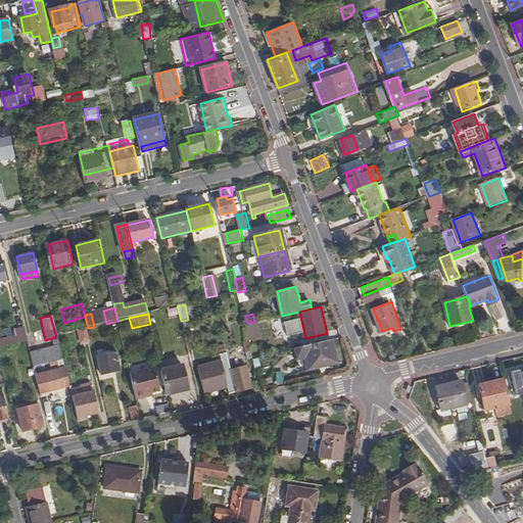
[(19,336),(0,340),(0,347),(29,341),(25,327),(18,329),(19,336)]
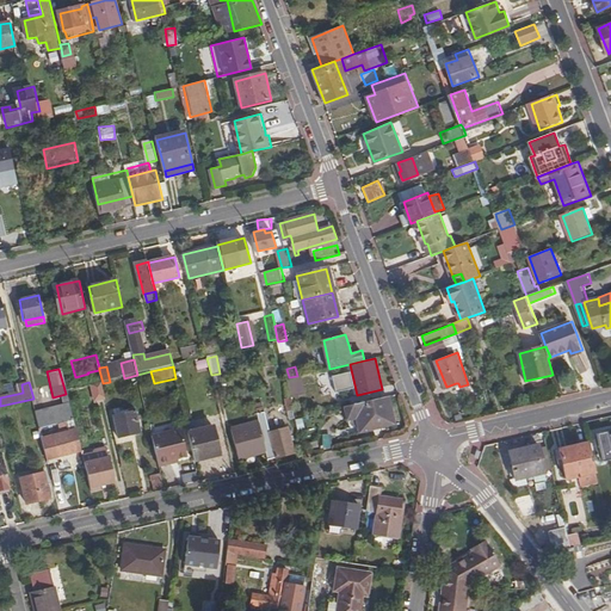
[(103,383),(86,387),(87,394),(104,389),(103,383)]
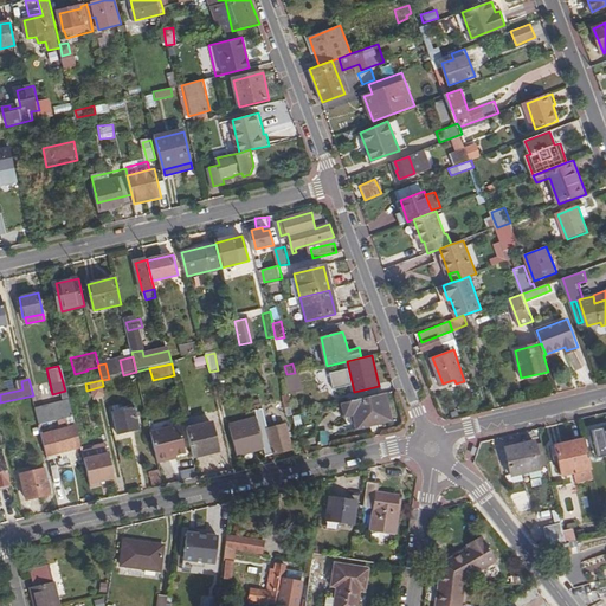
[(349,431),(372,426),(371,420),(378,418),(380,424),(393,420),(386,392),(342,403),(349,431)]
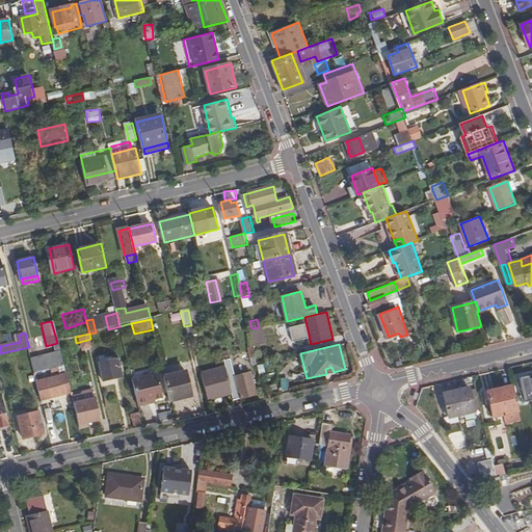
[(31,358),(35,374),(52,369),(65,366),(62,350),(31,358)]
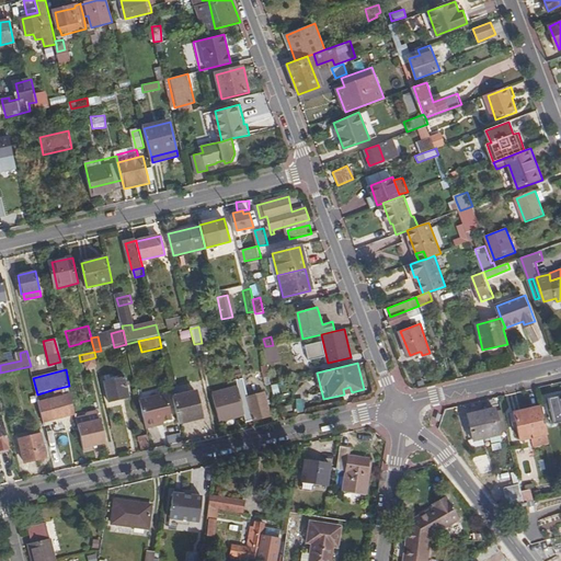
[(244,413),(247,422),(271,414),(264,393),(248,398),(242,374),(236,376),(240,397),(244,413)]
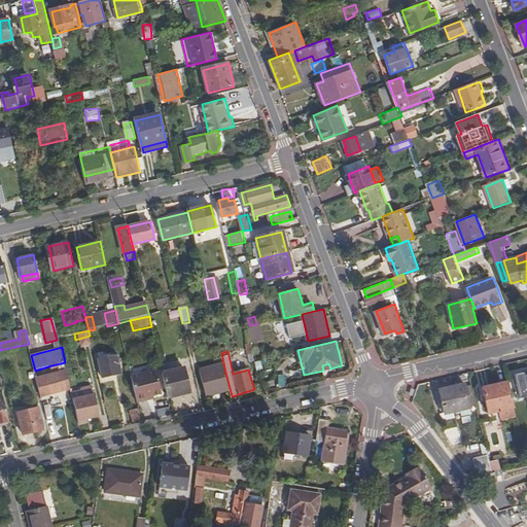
[(121,375),(118,363),(121,363),(120,359),(118,359),(116,352),(103,355),(104,358),(98,360),(102,379),(121,375)]
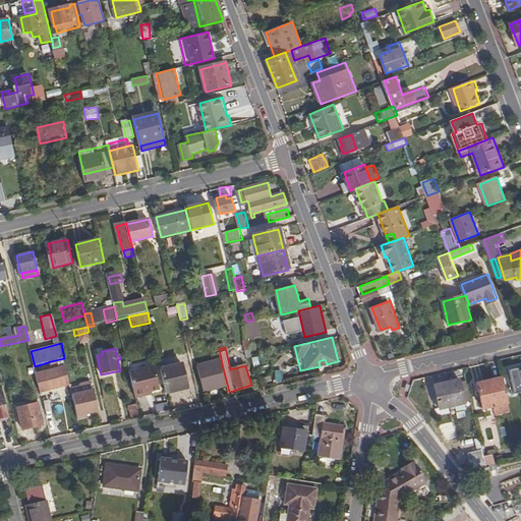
[(37,374),(42,398),(51,396),(50,392),(71,387),(64,358),(51,361),(52,365),(58,364),(59,368),(37,374)]
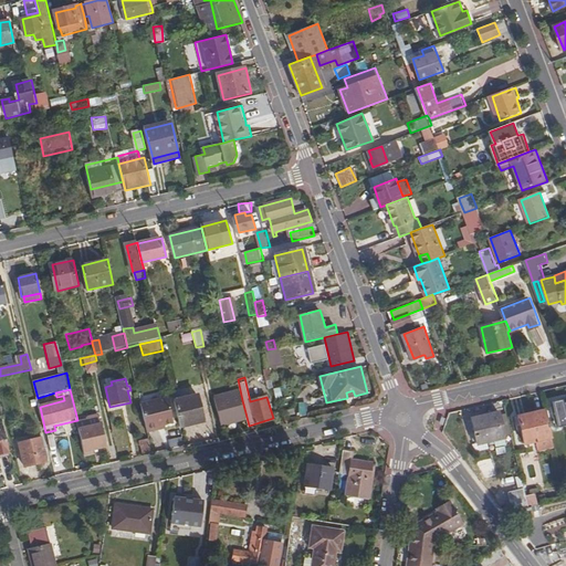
[(175,402),(180,428),(206,422),(199,397),(175,402)]
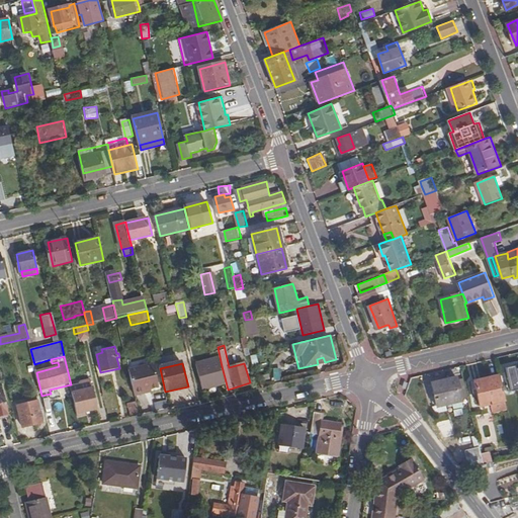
[(517,365),(517,363),(506,366),(512,391),(517,389),(517,365)]
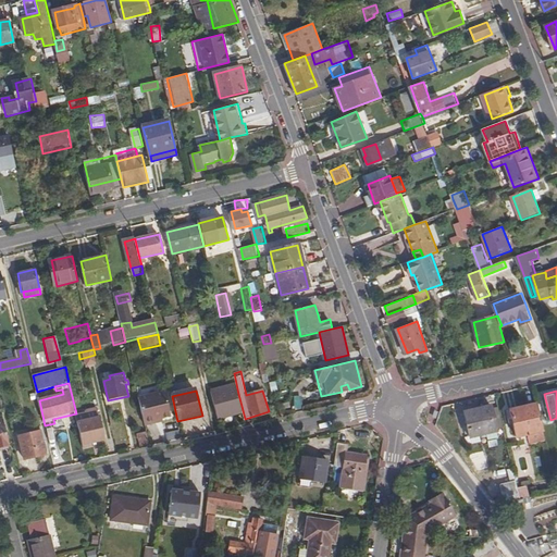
[(146,426),(158,424),(157,420),(162,419),(172,417),(165,392),(138,398),(146,426)]
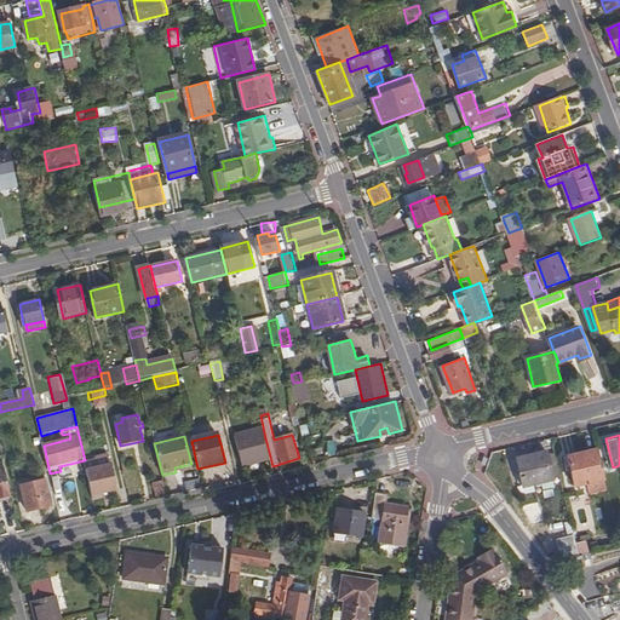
[(270,457),(265,438),(239,447),(244,465),(270,457)]
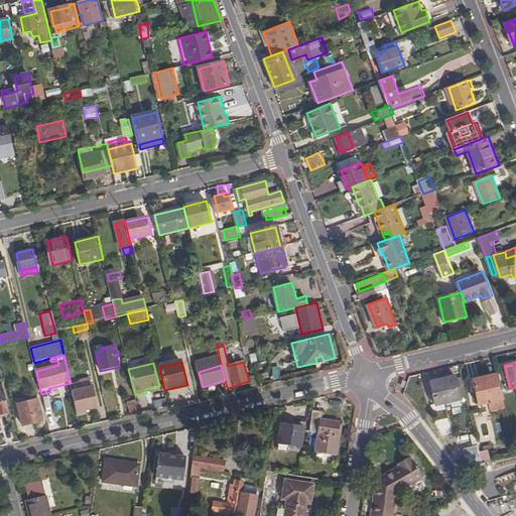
[(479,402),(505,396),(498,369),(473,375),(479,402)]
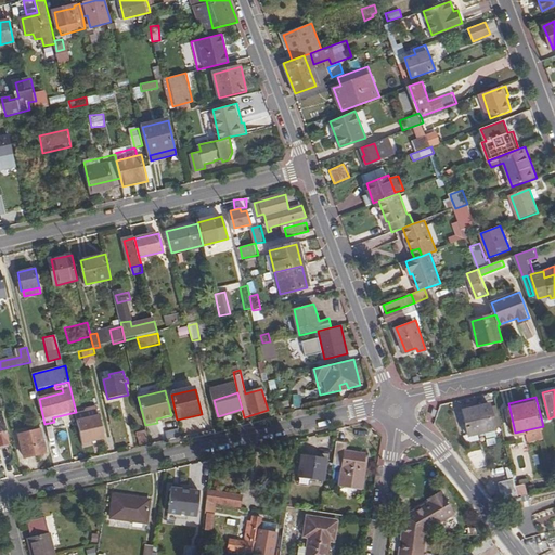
[(504,428),(499,405),(491,408),(490,404),(463,412),(468,437),(504,428)]
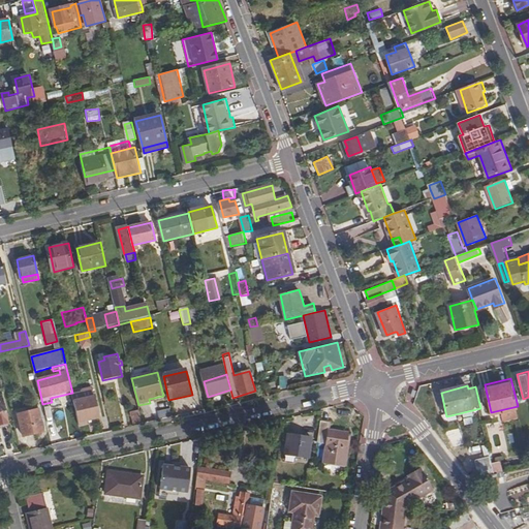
[(444,416),(446,416),(441,393),(436,394),(439,403),(440,403),(444,416)]
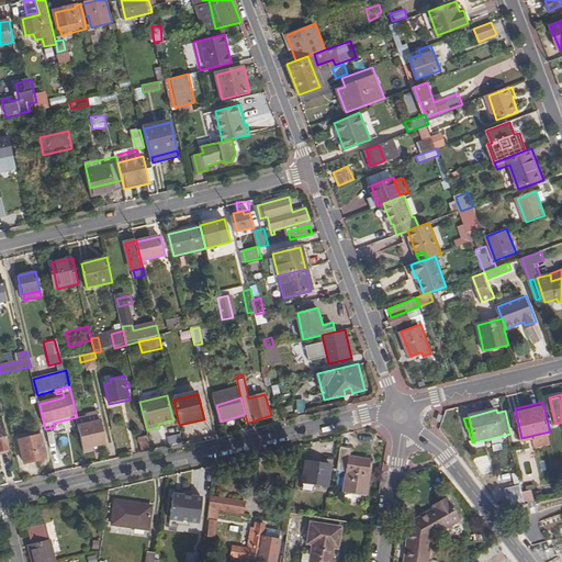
[(99,418),(75,424),(82,451),(105,445),(99,418)]
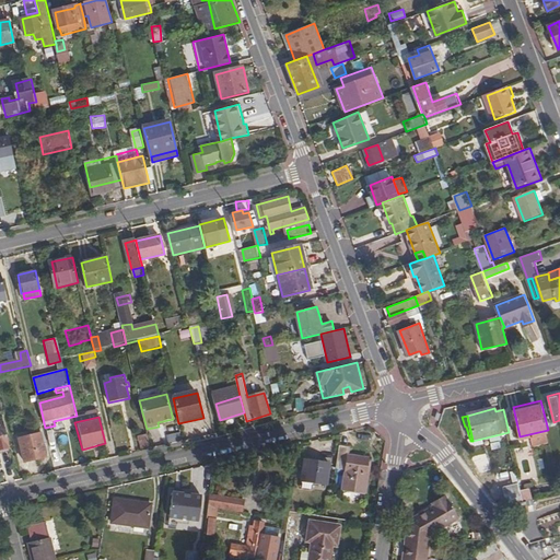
[(0,450),(9,447),(3,423),(0,423),(0,450)]
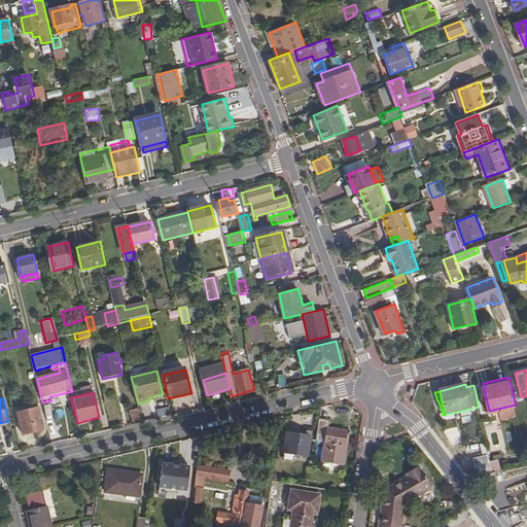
[(19,413),(24,435),(43,430),(38,408),(19,413)]
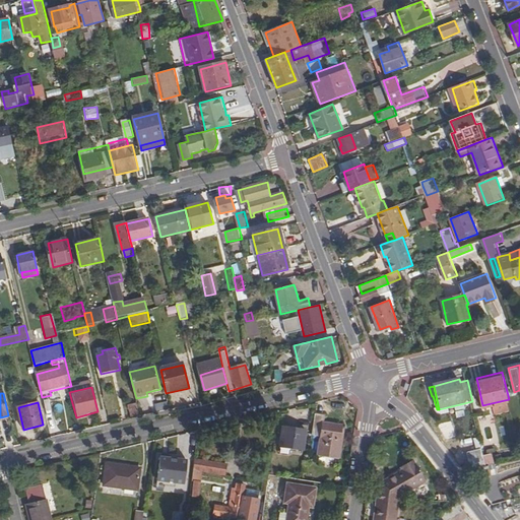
[(140,417),(137,403),(129,405),(132,419),(140,417)]
